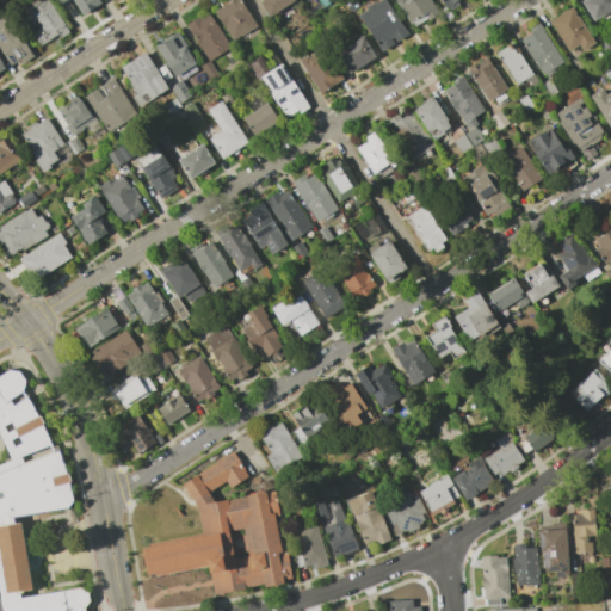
[(47,0),(68,32),(60,37),(57,34),(39,45),(32,35),(41,29),(29,11),(47,0)]
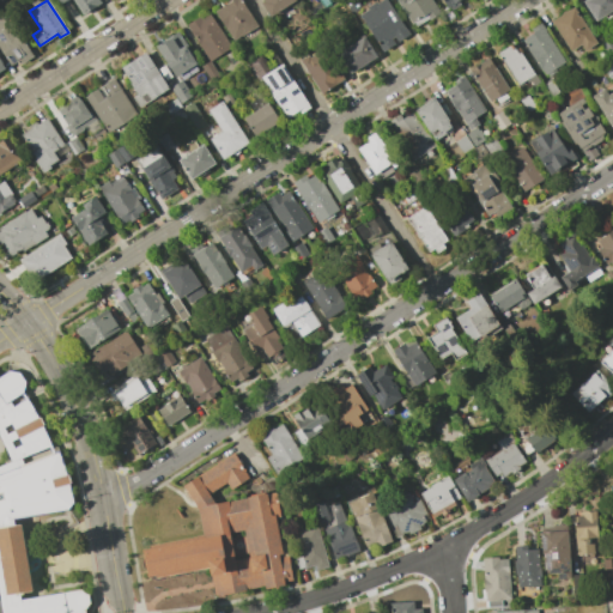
[(97,0),(99,2),(82,14),(72,0),(64,0),(59,4),(56,0),(97,0)]
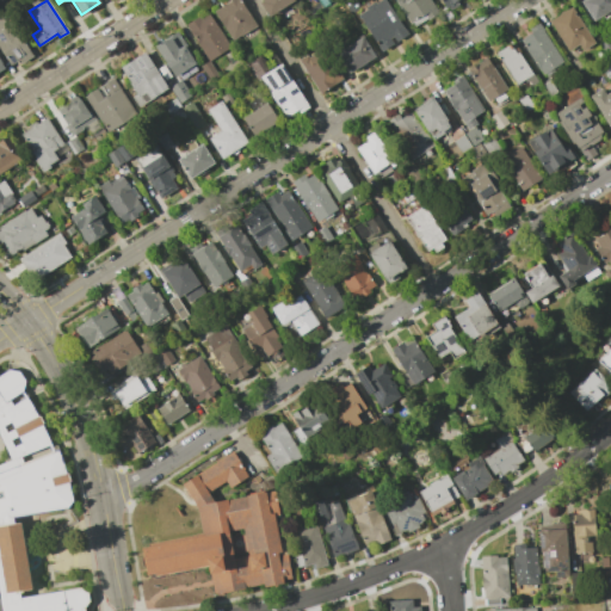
[(228,0),(239,0),(255,26),(232,41),(213,11),(228,0)]
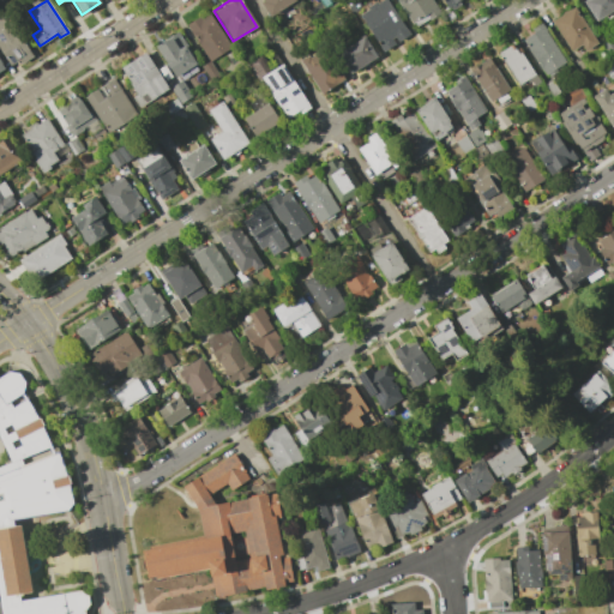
[(295,0),(272,14),(263,1),(262,0),(295,0)]
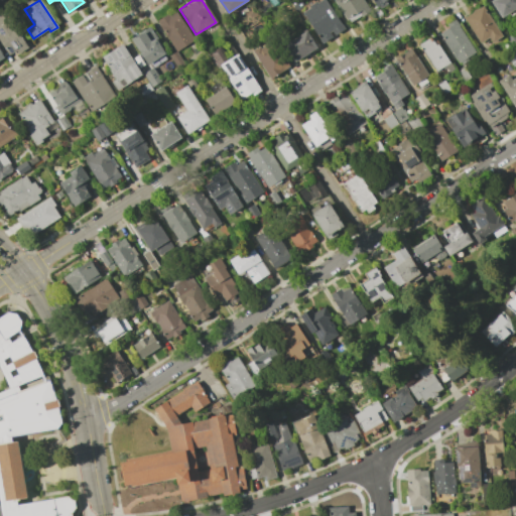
[(314,1),(315,3),(319,0),(325,0),(344,29),(321,43),(301,12),(309,7),(308,6),(314,1)]
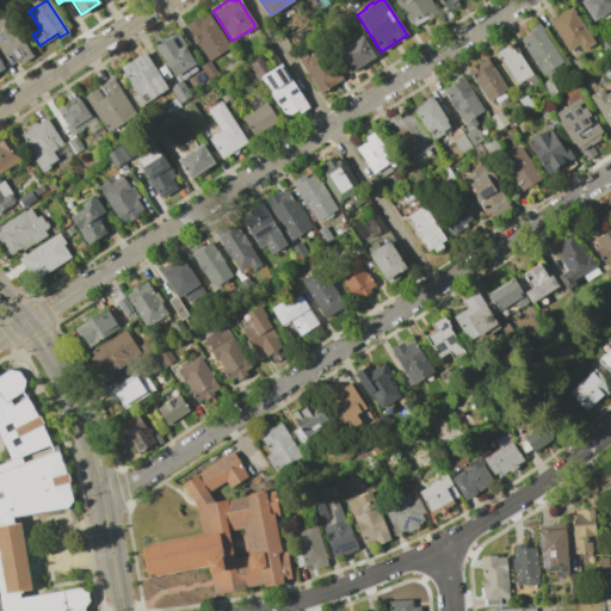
[(394,0),(427,0),(437,13),(427,19),(426,18),(414,25),(412,22),(409,23),(394,0)]
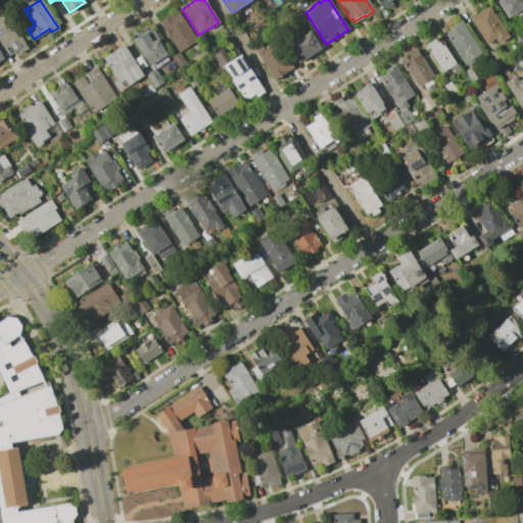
[(389,0),(392,4),(385,8),(382,5),(380,6),(376,0),(389,0)]
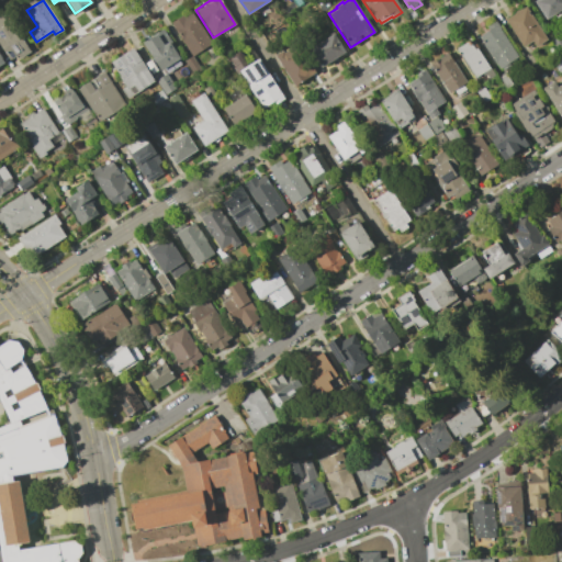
[(535,0),(561,0),(561,8),(544,19),(534,1),(535,0)]
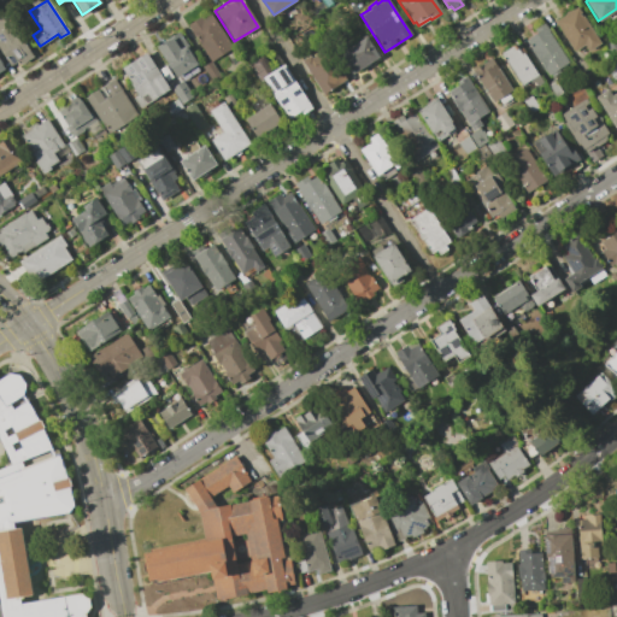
[(274,15),(270,17),(262,3),(264,1),(274,15)]
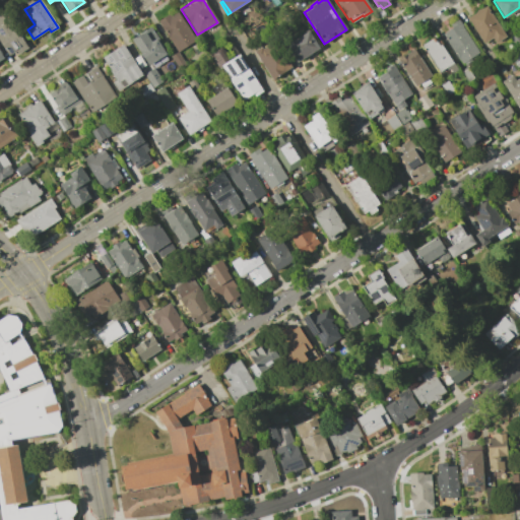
[(488,6),(507,37),(497,44),(494,39),(484,44),(468,18),(488,6)]
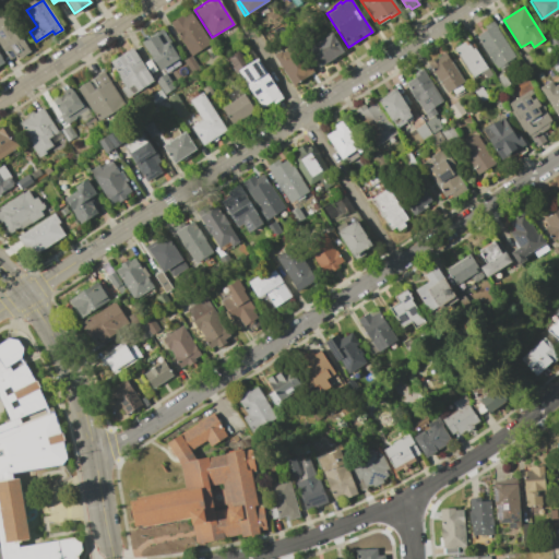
[(0,8),(1,8),(30,50),(19,58),(15,55),(9,59),(0,46),(0,8)]
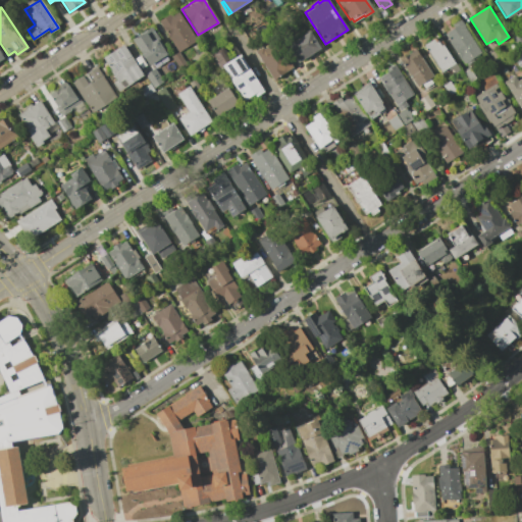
[(169,13),(171,16),(176,12),(196,40),(177,52),(157,20),(169,13)]
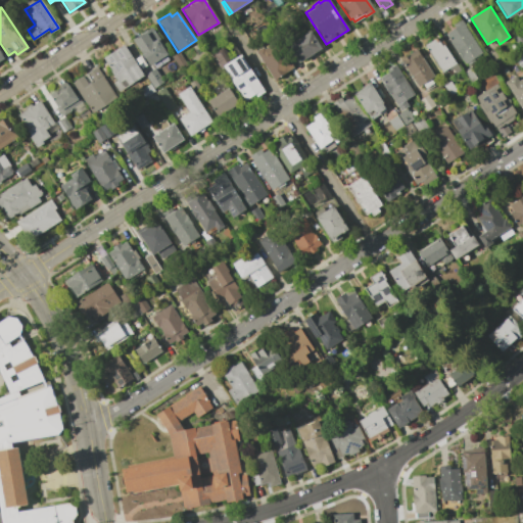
[(467,63),(465,64),(445,34),(455,29),(453,25),(461,19),(465,26),(464,26),(482,54),(473,59),(475,62),(469,66),(467,63)]
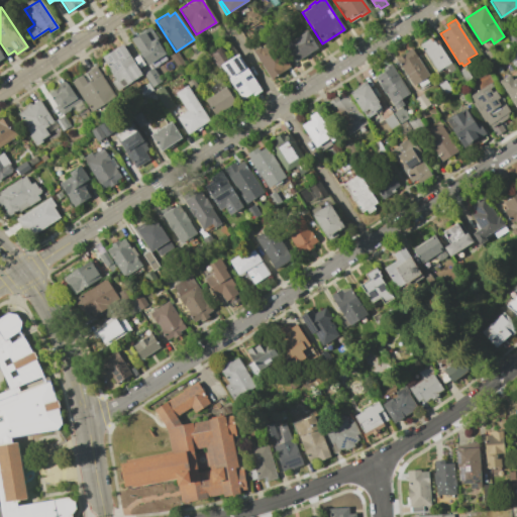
[(148,26),(157,38),(156,39),(165,54),(147,66),(129,39),(148,26)]
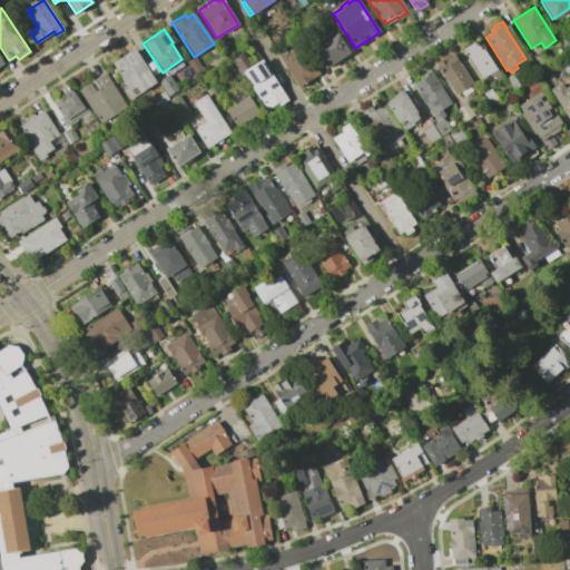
[(350,52),(325,68),(313,49),(337,33),(350,52)]
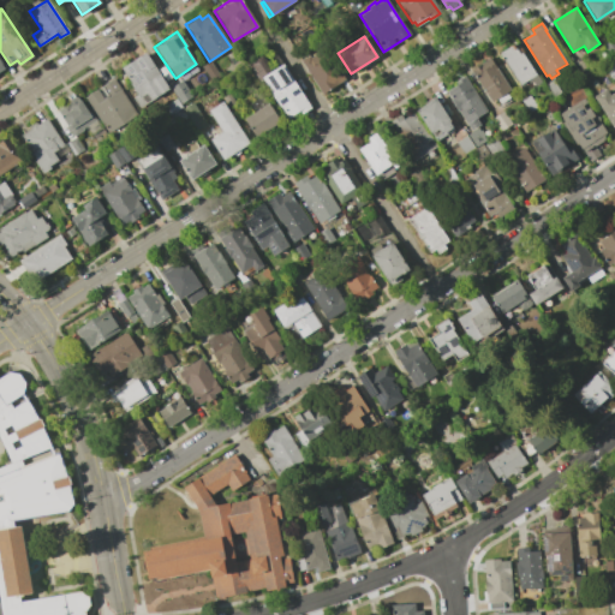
[(532,82),(530,83),(527,81),(518,87),(499,54),(508,48),(513,45),(517,51),(520,48),(523,53),(521,54),(536,76),(537,75),(542,82),(535,87),(532,82)]
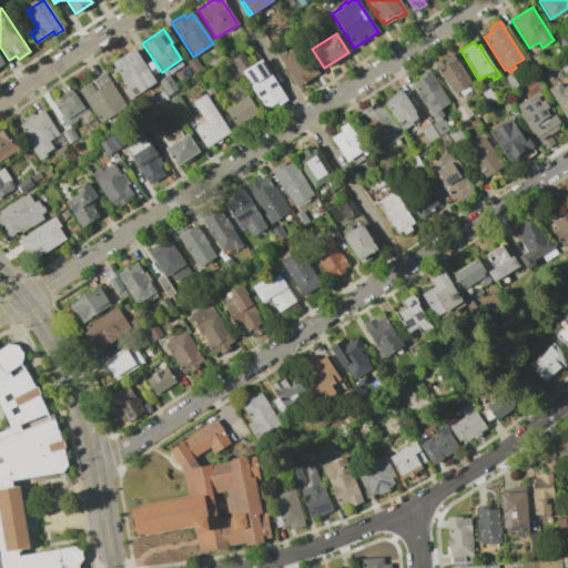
[(285,53),(298,44),(317,73),(304,82),(297,87),(276,56),(284,51),(285,53)]
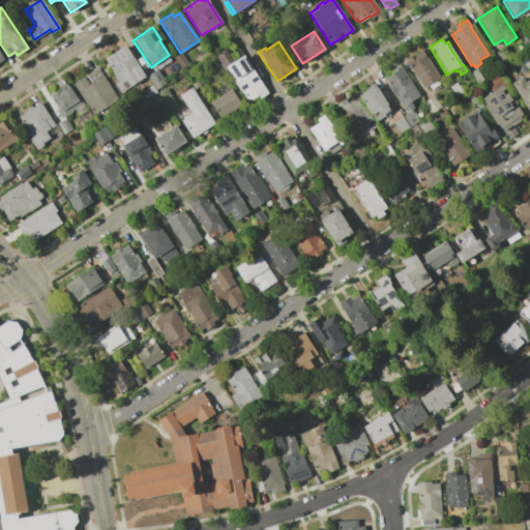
[(124,43),(145,76),(119,92),(114,84),(118,82),(102,58),(124,43)]
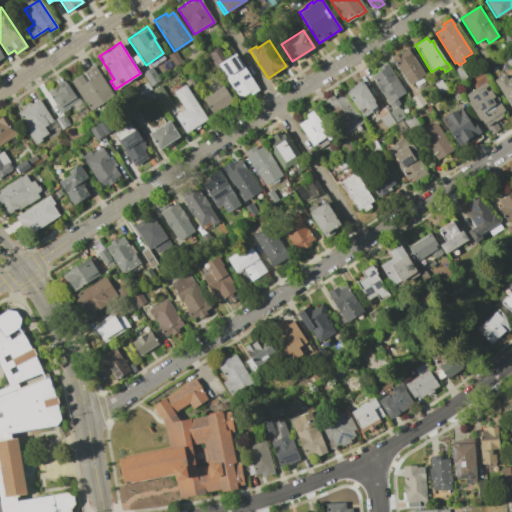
[(414,82),(409,85),(392,58),(407,49),(424,75),(421,77),(424,82),(416,87),(414,82)]
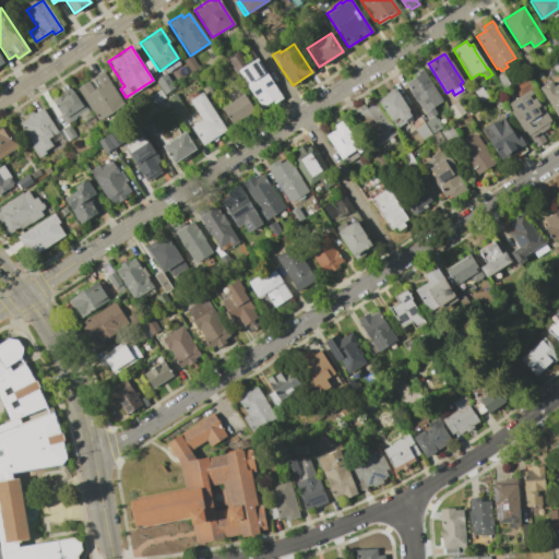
[(190,56),(199,68),(190,73),(182,61),(190,56)]
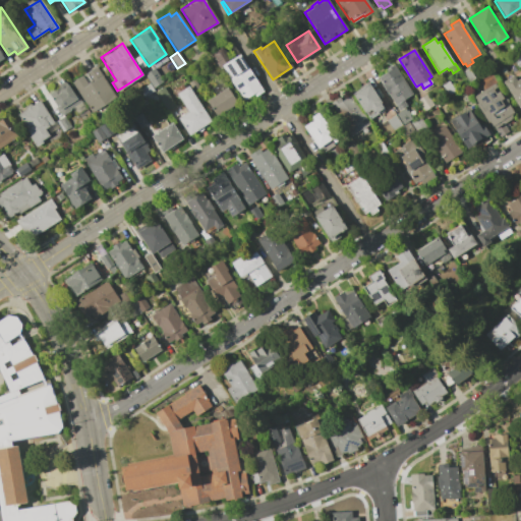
[(239,54),(264,92),(255,97),(253,94),(243,100),(221,65),(239,54)]
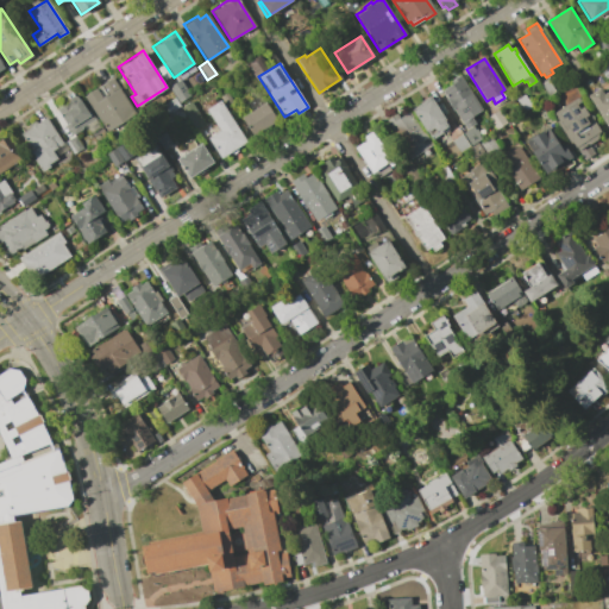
[(471,117),(476,124),(466,130),(446,98),(449,95),(443,86),(460,75),(482,110),(471,117)]
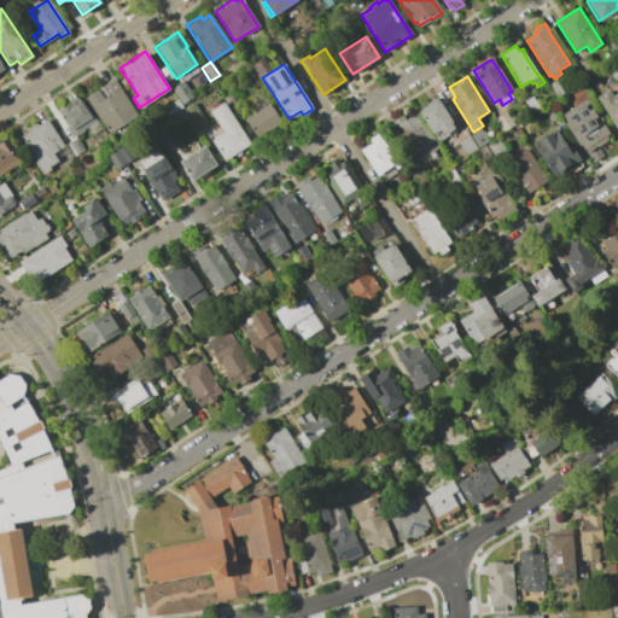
[(548,83),(557,79),(565,93),(558,98),(548,83)]
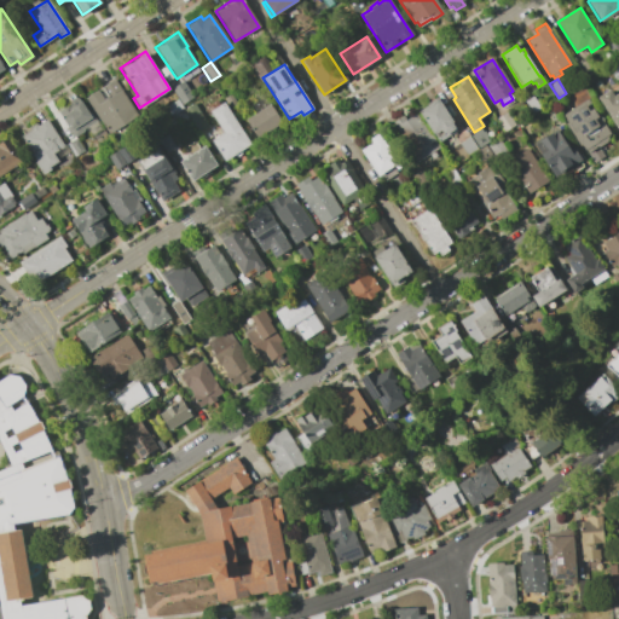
[(114,80),(137,115),(109,133),(86,98),(114,80)]
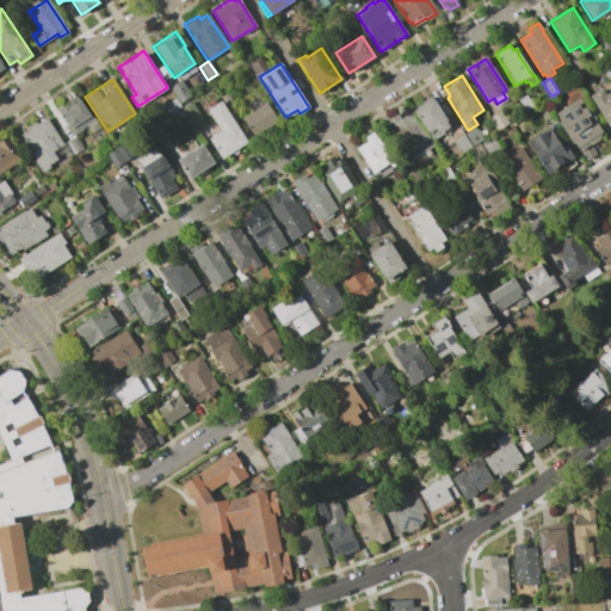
[(180,80),(191,97),(178,104),(174,98),(167,87),(180,80)]
